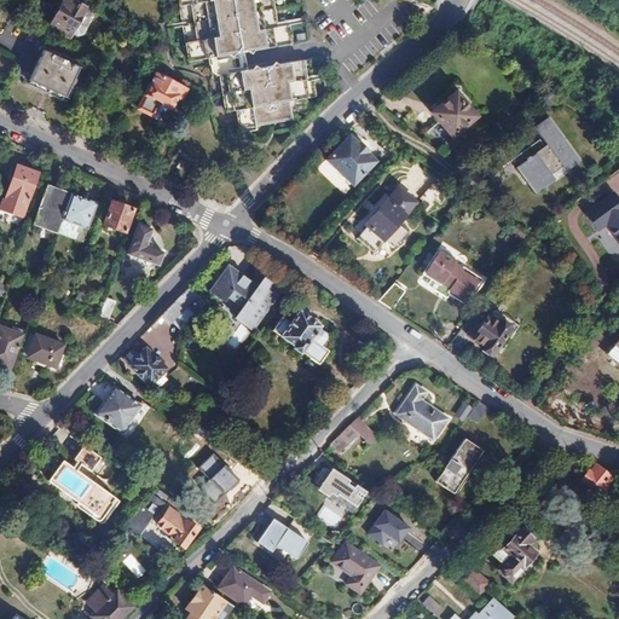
[(87,7),(71,0),(63,0),(50,28),(68,38),(71,35),(73,34),(77,36),(84,35),(93,17),(91,11),(86,9),(87,7)]
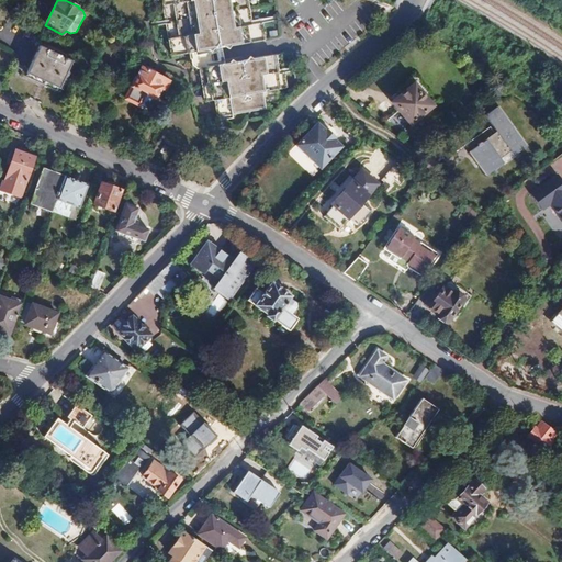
[(160,0),(170,56),(189,53),(190,59),(191,59),(192,65),(198,69),(199,68),(204,102),(214,101),(216,117),(232,114),(232,115),(266,109),(265,102),(279,100),(278,90),(288,88),(281,54),(225,64),(222,47),(266,40),(262,22),(253,24),(247,0),(160,0)]
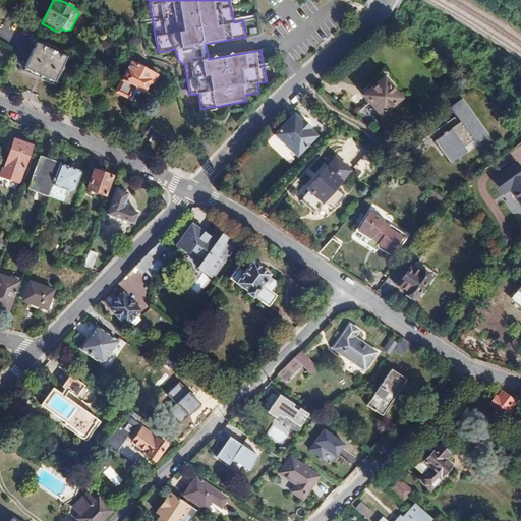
[(69,57),(37,42),(24,68),(58,83),(69,57)]
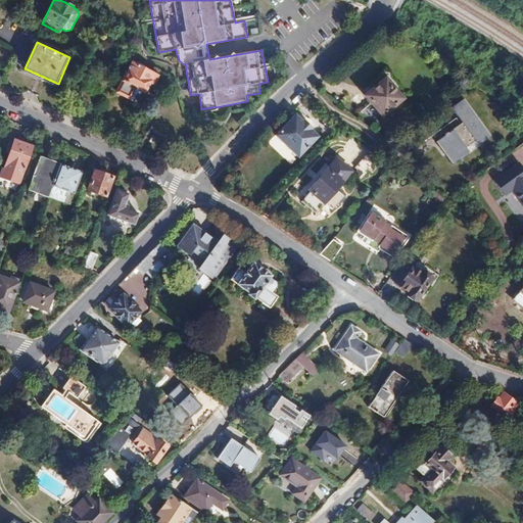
[(133,63),(132,62),(122,81),(116,92),(129,97),(134,87),(144,92),(146,85),(151,88),(157,76),(144,68),(145,66),(135,61),(133,63)]
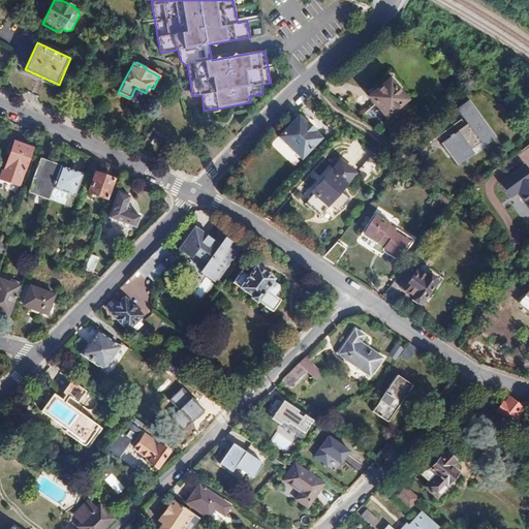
[(406,91),(402,87),(400,87),(398,89),(389,80),(370,97),(389,116),(407,98),(404,95),(406,94),(406,91)]
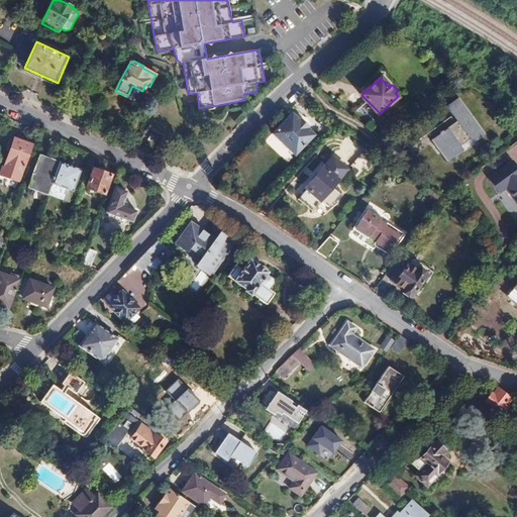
[(93,93),(81,86),(75,98),(86,105),(93,93)]
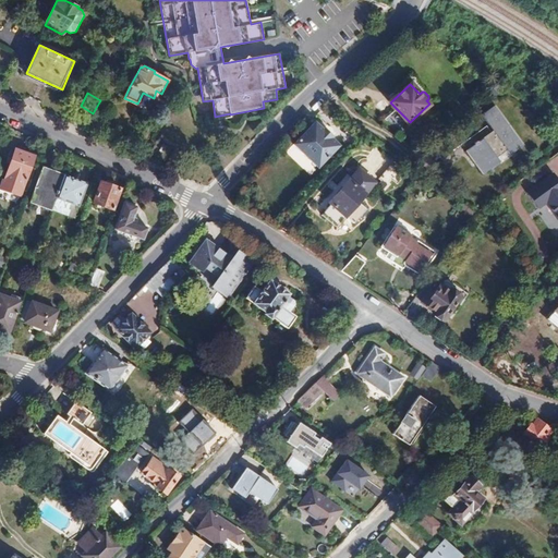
[(528,144),(499,106),(487,114),(498,130),(473,149),(489,172),(528,144)]
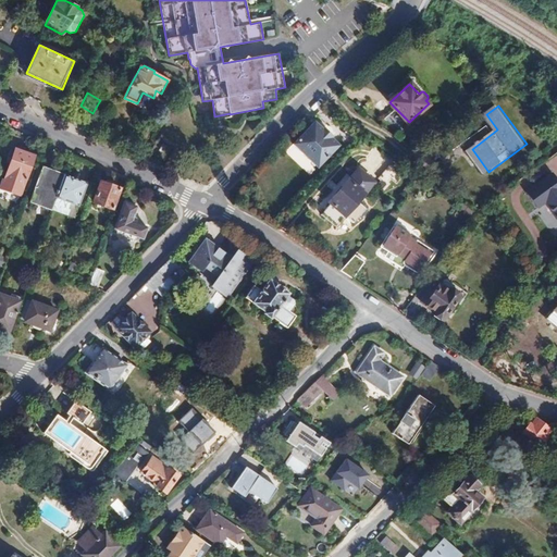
[(293,147),(317,171),(338,149),(331,141),(332,140),(323,132),(322,133),(314,125),(293,147)]
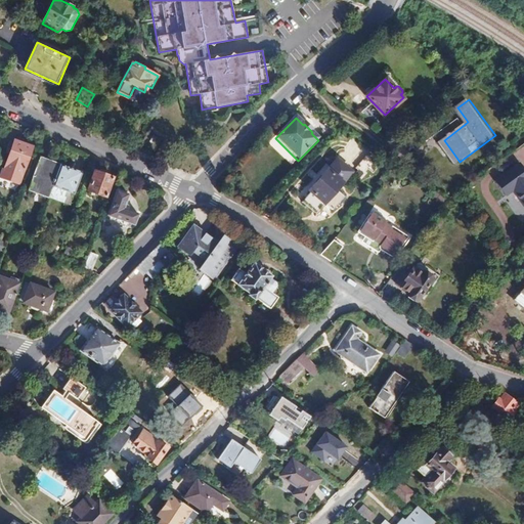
[(206,139),(201,145),(204,149),(210,142),(206,139)]
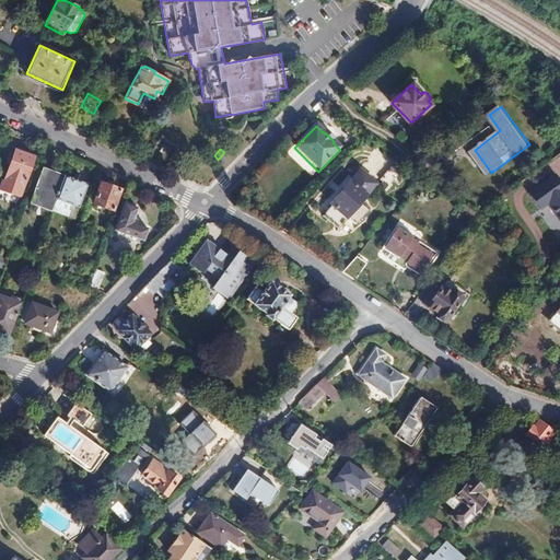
[(4,181),(3,179),(0,187),(0,189),(21,197),(34,156),(15,150),(4,181)]
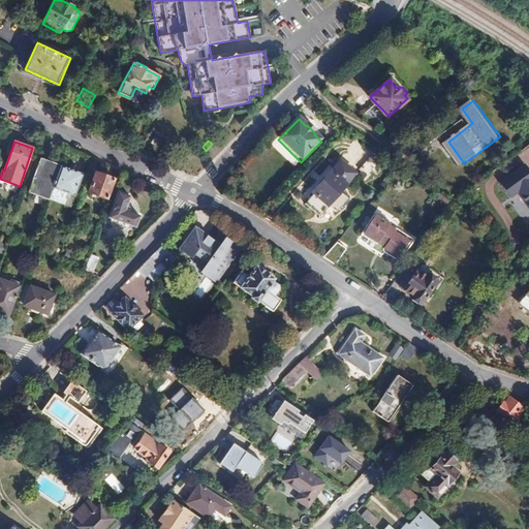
[(40,158),(29,192),(50,198),(54,187),(60,167),(61,165),(40,158)]
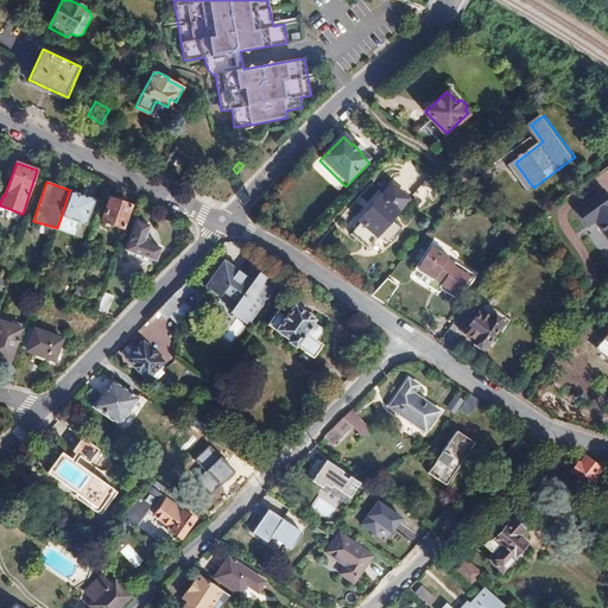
[(426,213),(443,195),(429,182),(412,201),(426,213)]
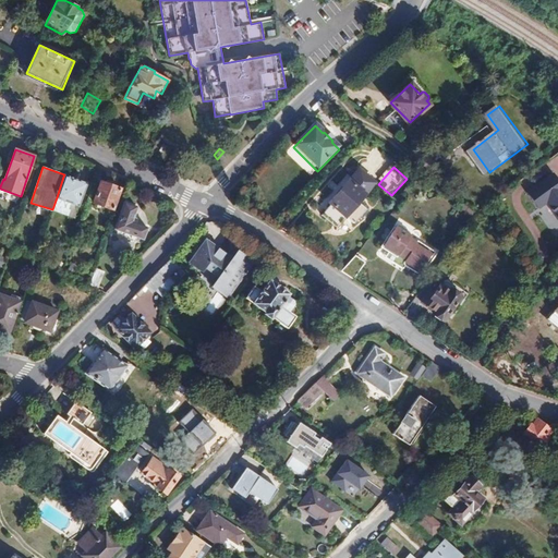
[(371,186),(355,172),(327,204),(328,206),(317,219),(332,232),(342,221),(350,227),(362,213),(354,205),(371,186)]
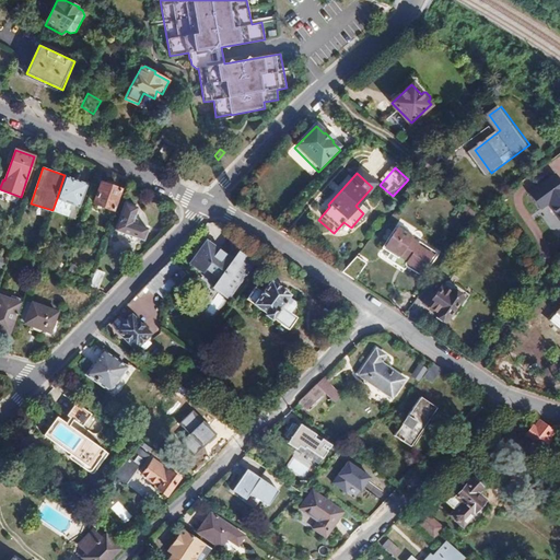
[(552,205),(559,216),(559,174),(533,194),(544,210),(552,205)]
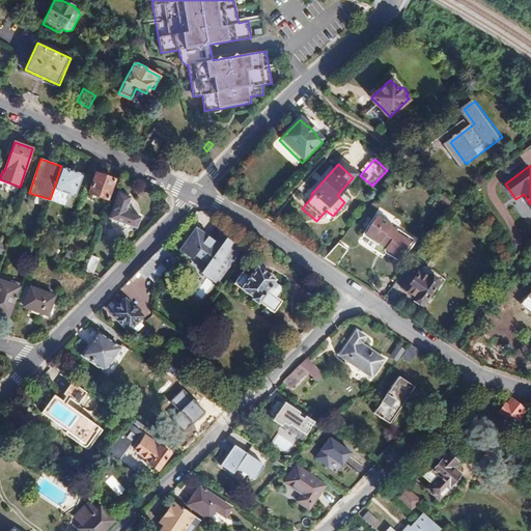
[(54,188),(74,195),(81,175),(60,168),(54,188)]
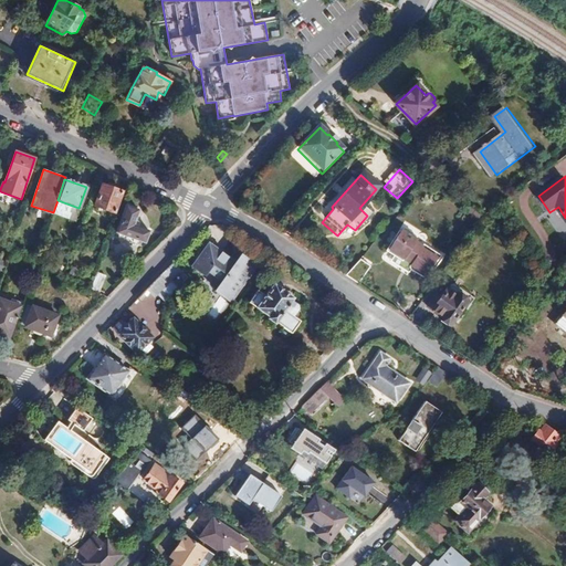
[(115,212),(123,191),(101,184),(94,206),(115,212)]
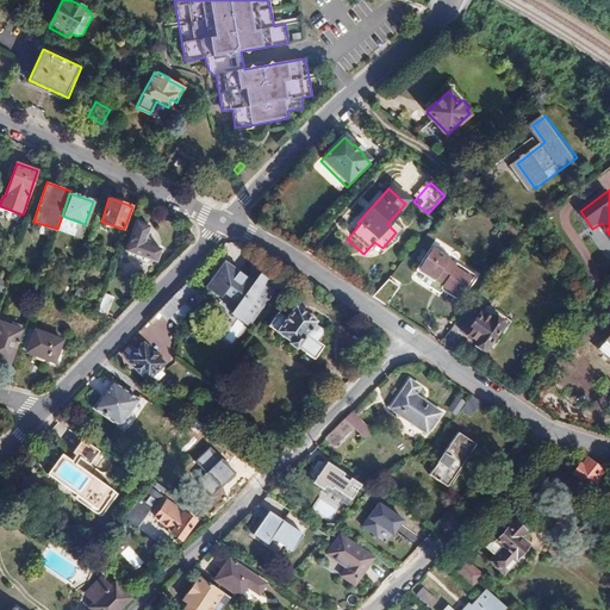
[(85,224),(62,216),(57,229),(80,237),(85,224)]
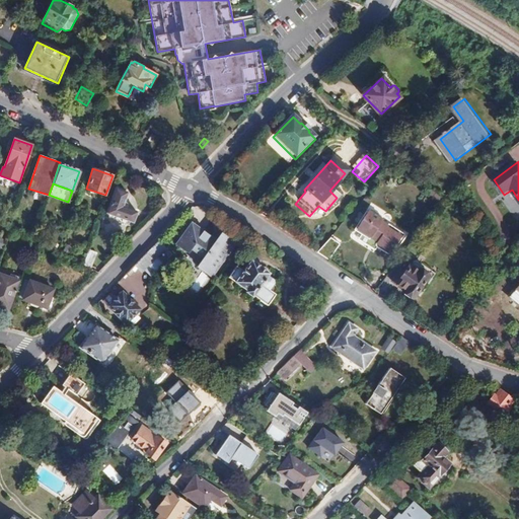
[(116,189),(106,213),(133,222),(137,212),(123,207),(127,193),(116,189)]
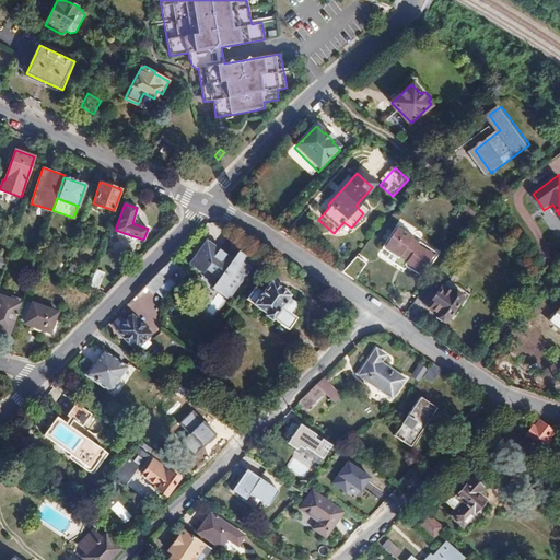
[(447,257),(427,244),(430,240),(423,235),(420,240),(395,222),(382,241),(426,269),(428,266),(436,272),(438,271),(446,258),(447,257)]
